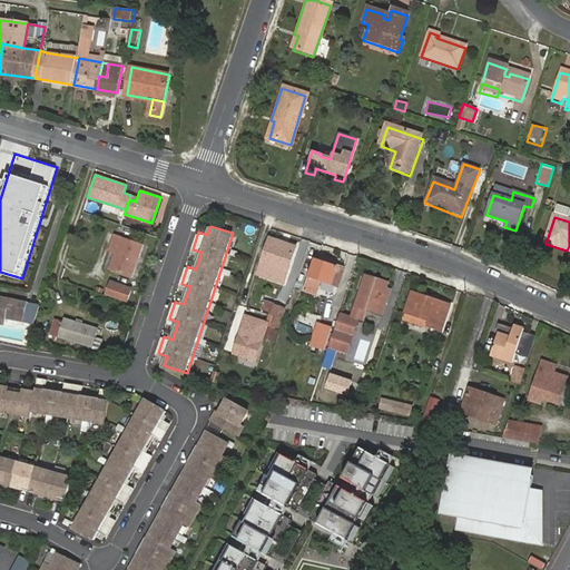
[(125,233),(115,266),(135,273),(146,239),(125,233)]
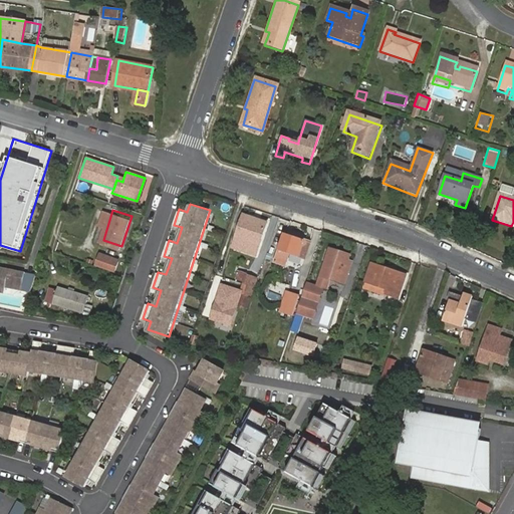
[(267,224),(244,216),(233,248),(256,255),(267,224)]
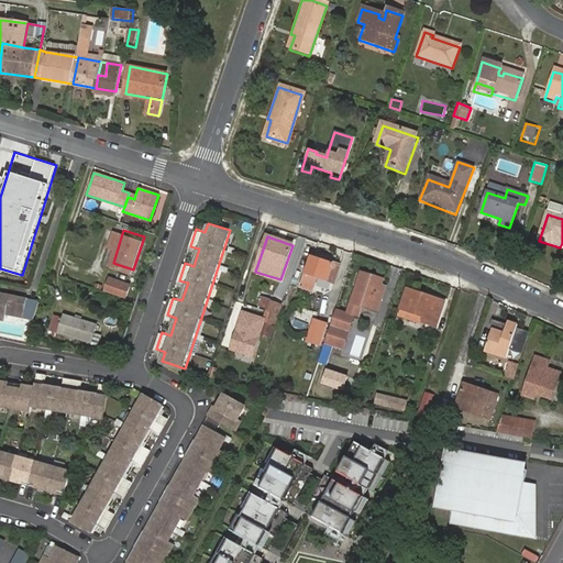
[(311,254),(300,287),(312,291),(317,277),(334,284),(341,265),(311,254)]
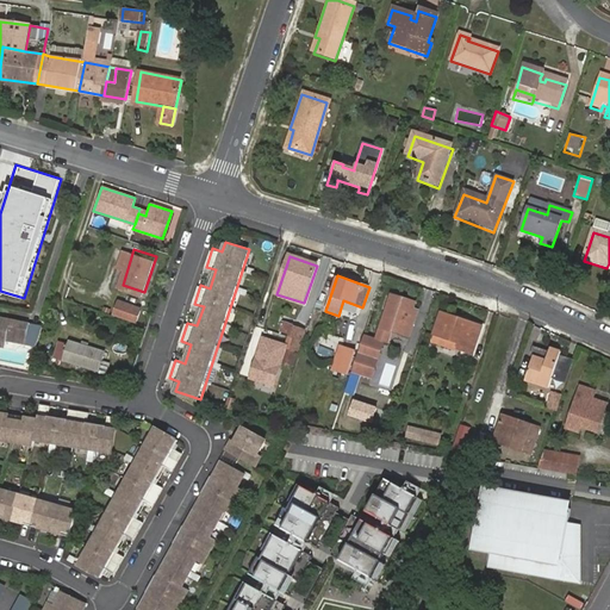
[(394,296),(387,317),(380,340),(366,335),(353,372),(372,378),(384,342),(387,343),(392,331),(411,338),(421,312),(416,310),(417,303),(394,296)]
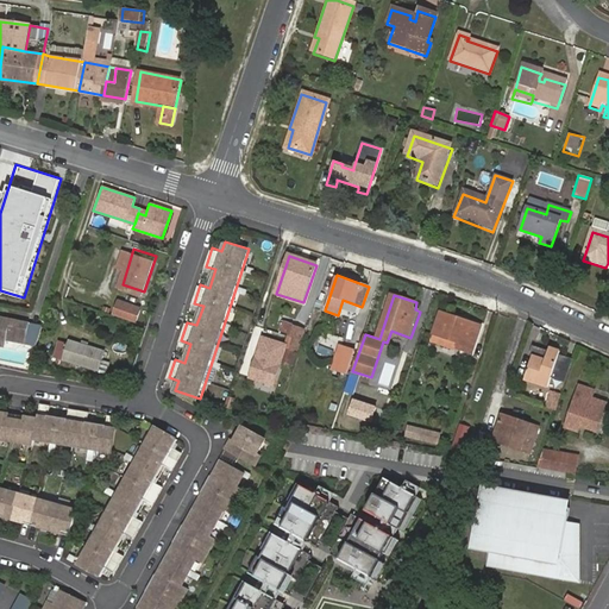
[(123,296),(118,311),(140,318),(145,303),(123,296)]
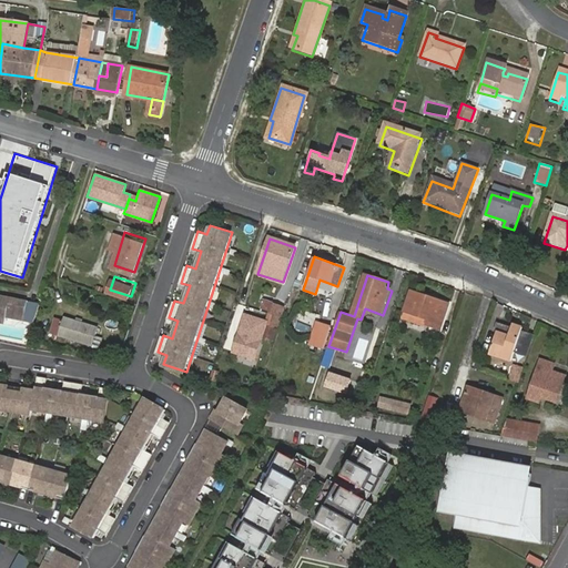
[(412,293),(405,313),(428,322),(426,326),(438,331),(447,305),(412,293)]
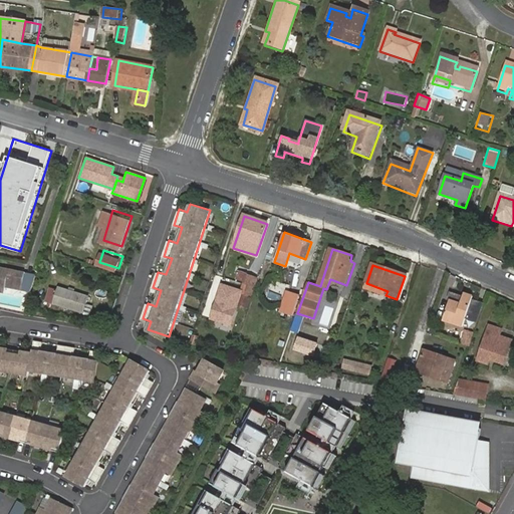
[(22,290),(25,273),(0,268),(0,269),(0,291),(4,292),(5,287),(22,290)]
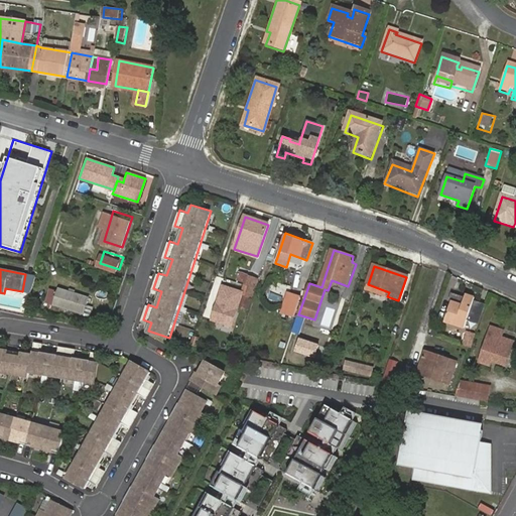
[(247,285),(256,287),(259,279),(250,276),(247,285)]
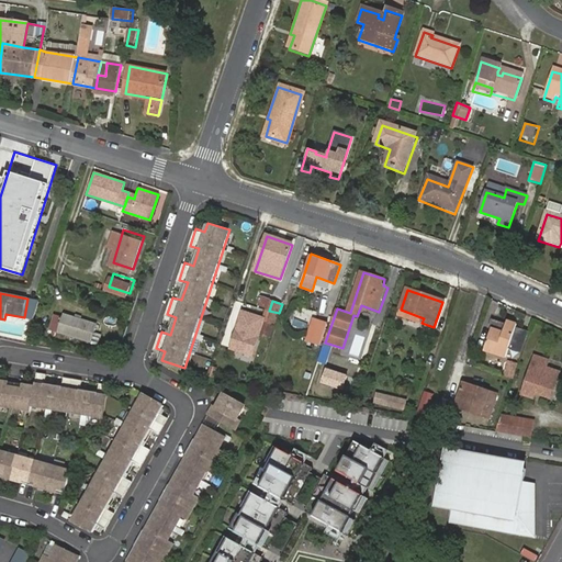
[(243,310),(231,347),(253,355),(265,317),(243,310)]
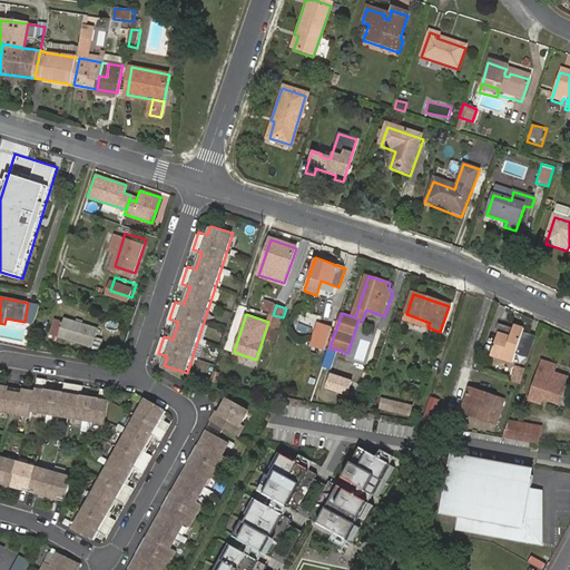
[(275,340),(283,317),(273,315),(266,336),(275,340)]
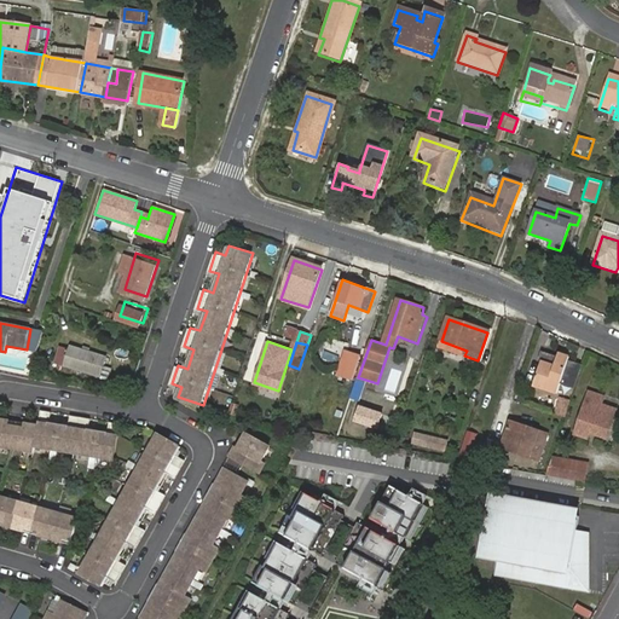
[(71,347),(65,366),(99,376),(103,366),(105,357),(71,347)]
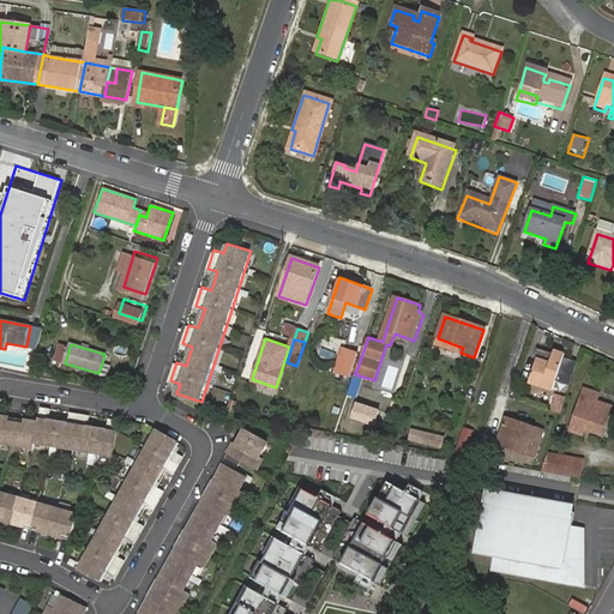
[(553,391),(565,355),(554,351),(553,354),(537,349),(534,359),(537,359),(529,383),(553,391)]
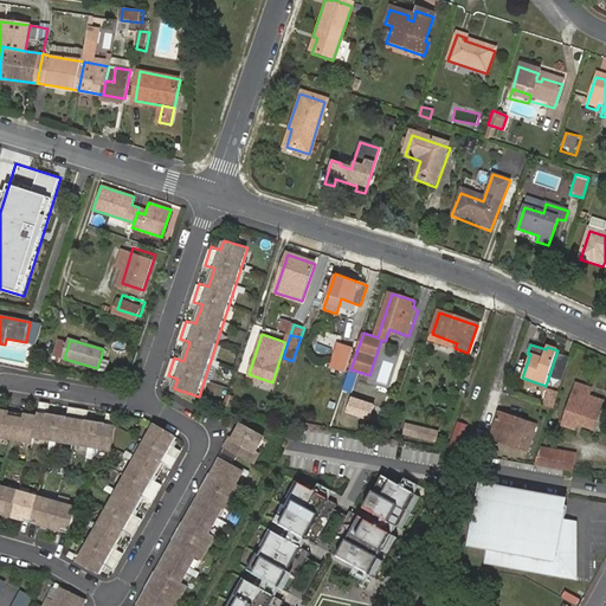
[(354,350),(341,346),(333,369),(346,373),(354,350)]
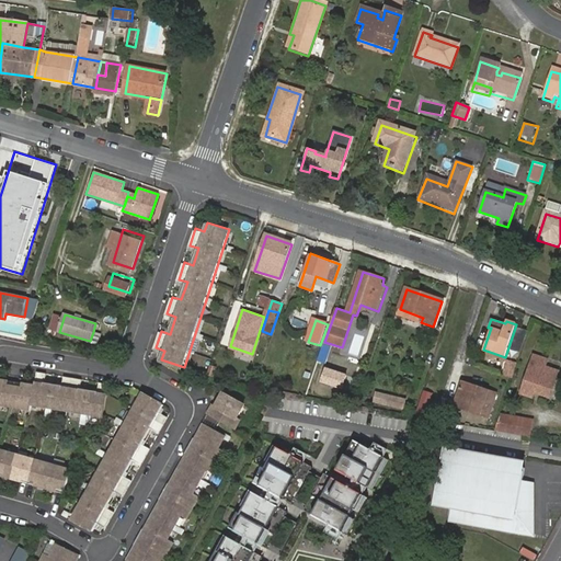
[(98,343),(100,334),(93,332),(90,341),(98,343)]
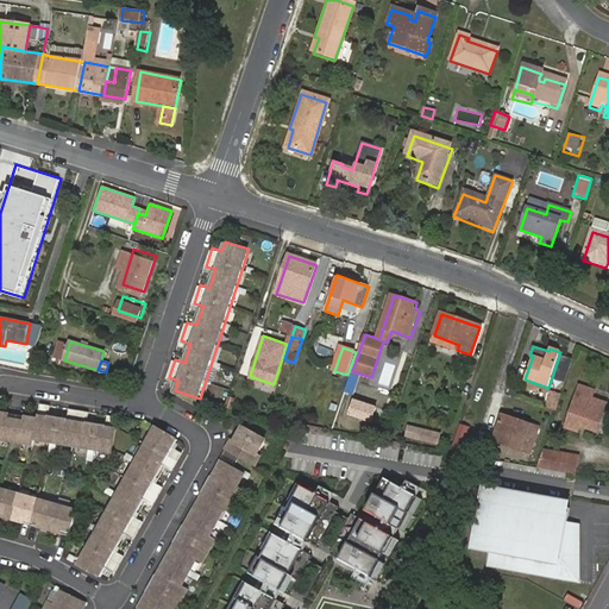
[(597,418),(602,402),(592,399),(596,391),(582,387),(567,426),(581,431),(582,425),(597,429),(601,420),(597,418)]
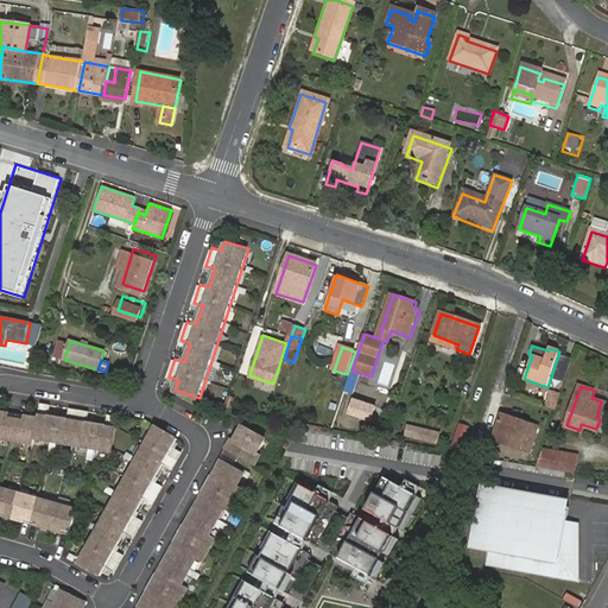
[(555,411),(561,396),(550,392),(546,401),(551,403),(549,409),(555,411)]
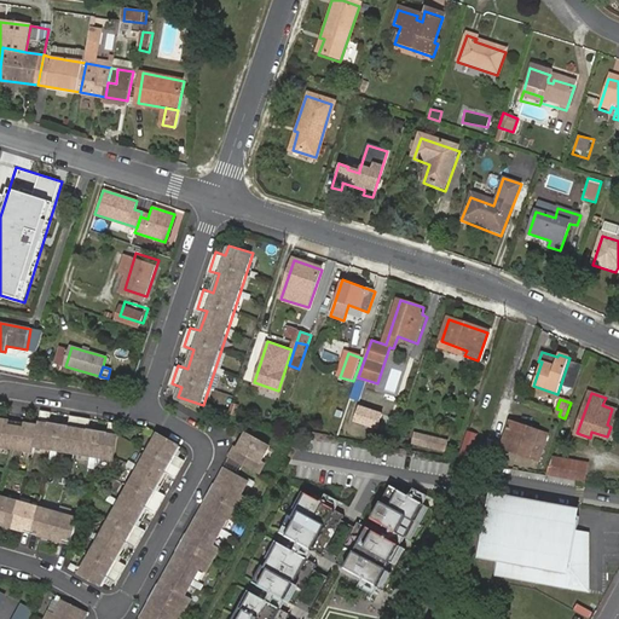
[(116,460),(121,423),(111,422),(110,433),(91,429),(92,418),(73,416),(70,426),(51,423),(52,412),(42,411),(40,426),(0,418),(0,446),(35,452),(36,446),(116,460)]
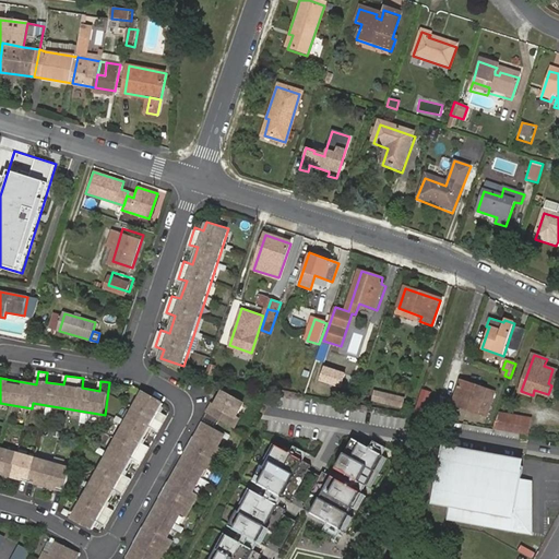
[(322,380),(320,394),(334,397),(336,382),(322,380)]
